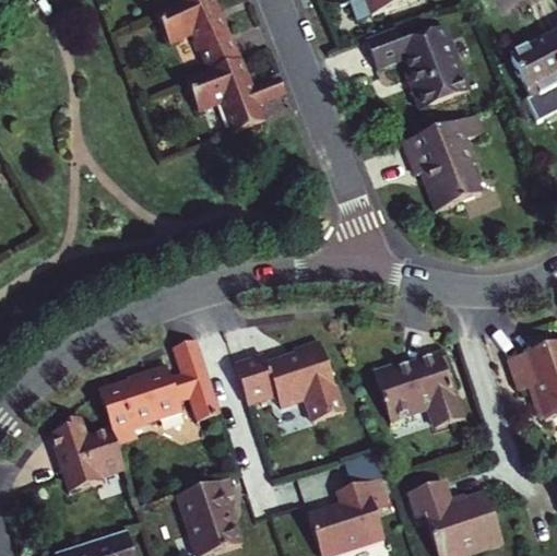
[(222,13),(216,0),(184,0),(160,11),(169,37),(192,28),(210,71),(240,60),(225,22),(229,20),(226,12),(222,13)]
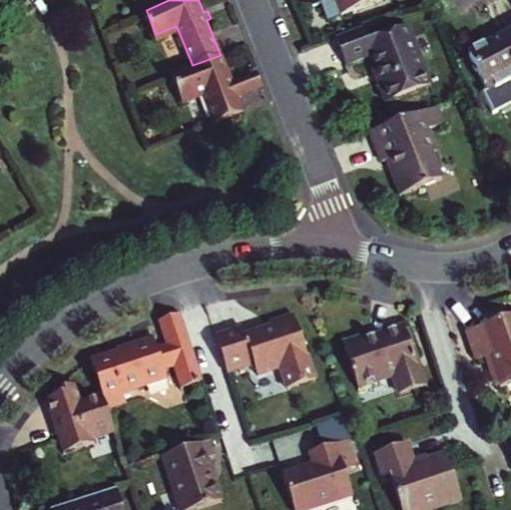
[(319,0),(327,17),(341,12),(371,0),(319,0)]
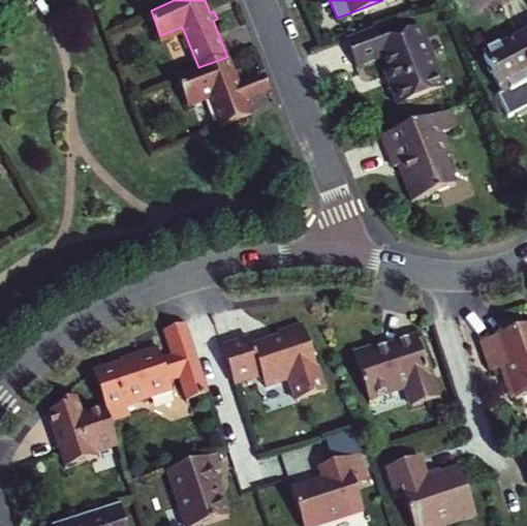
[(396,103),(437,87),(433,74),(438,72),(420,24),(378,39),(373,27),(344,38),(354,65),(383,54),(389,66),(393,78),(386,80),(396,103)]
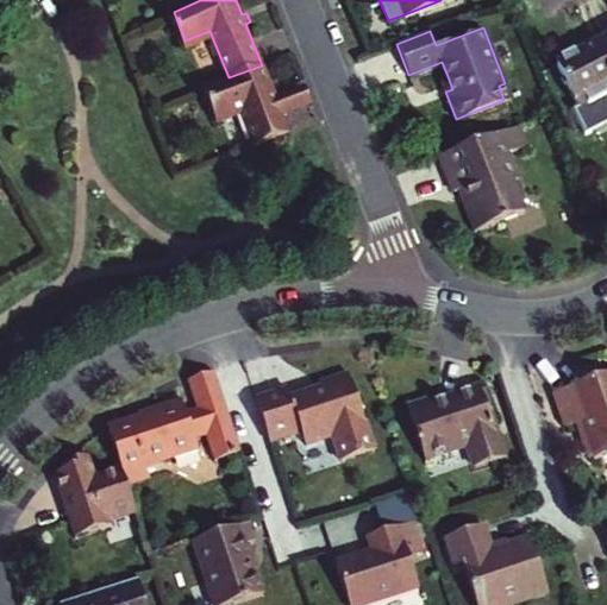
[(606,37),(558,64),(580,105),(606,89),(606,37)]
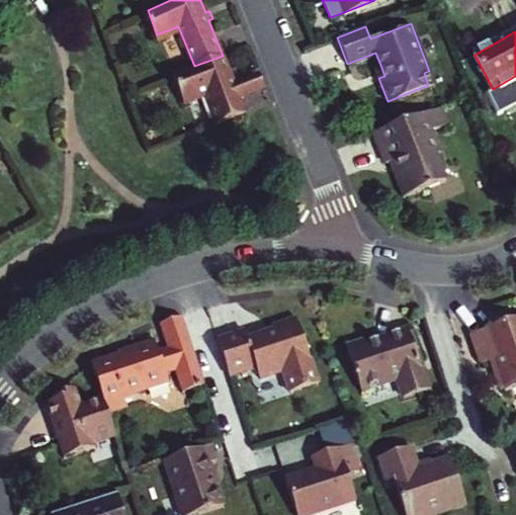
[(205,93),(217,122),(244,111),(239,96),(235,87),(239,86),(237,80),(236,78),(232,79),(223,56),(194,66),(185,69),(173,74),(184,101),(205,93)]
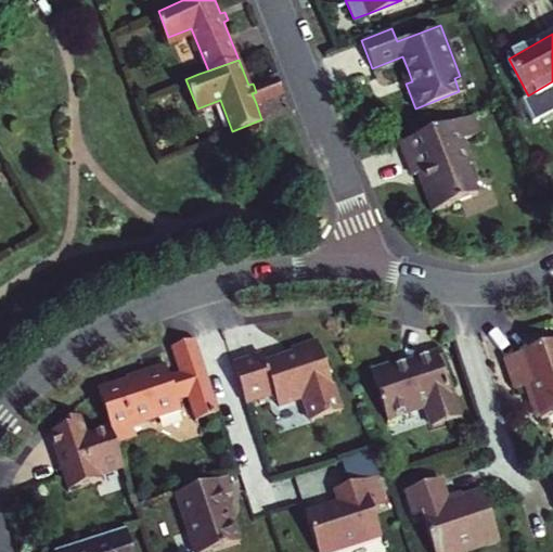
[(412,81),(408,69),(401,72),(406,84),(412,81)]
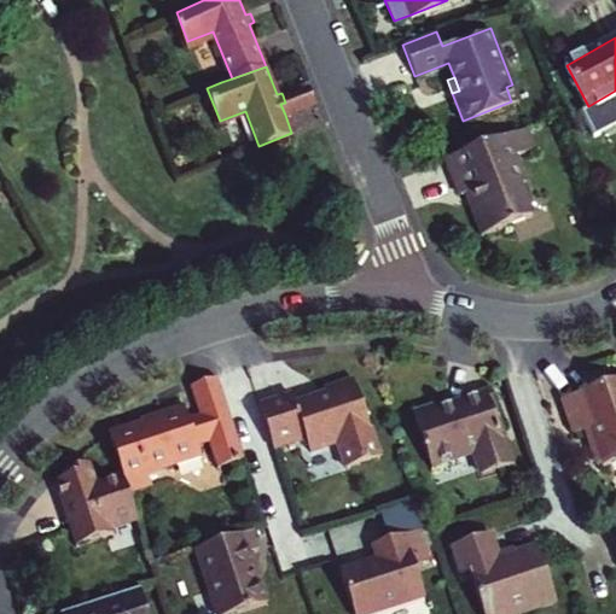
[(517,99),(512,85),(506,87),(511,101),(517,99)]
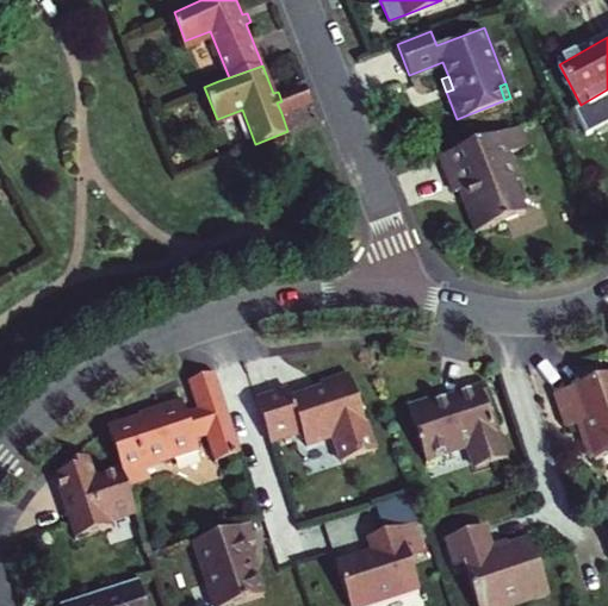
[(277,102),(281,113),(311,101),(305,85),(279,94),(281,101),(277,102)]
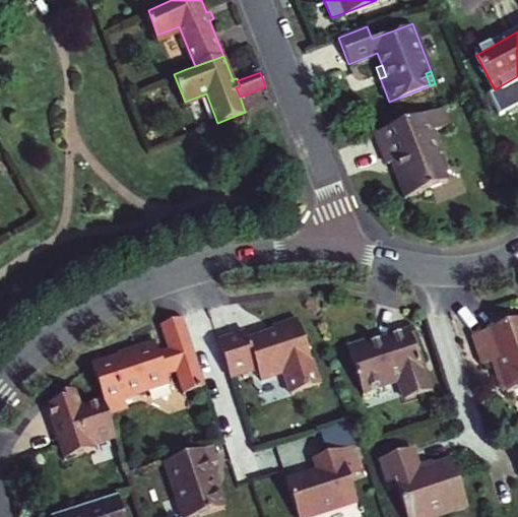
[(439,107),(445,123),(450,121),(444,105),(439,107)]
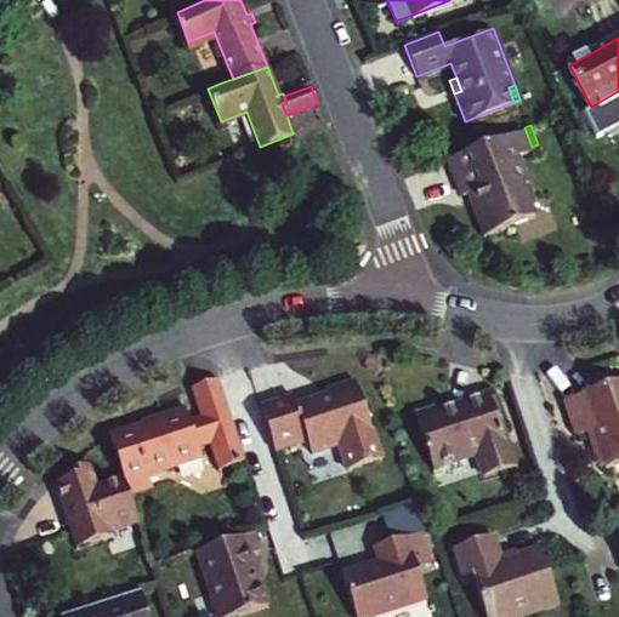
[(524,127),(449,158),(463,193),(471,189),(475,199),(471,200),(483,234),(533,213),(521,182),(527,181),(516,153),(532,147),(524,127)]
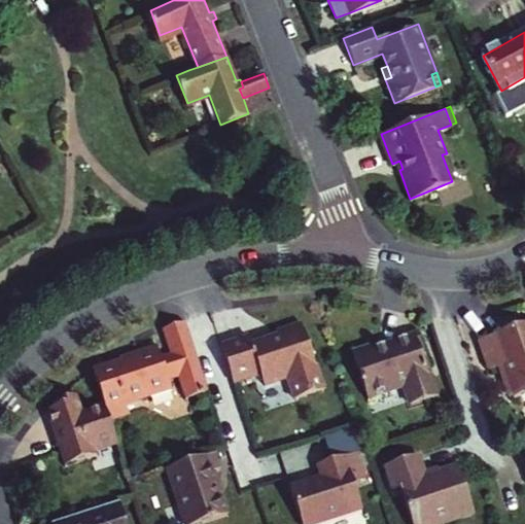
[(171,352),(196,344),(187,318),(175,323),(163,328),(171,352)]
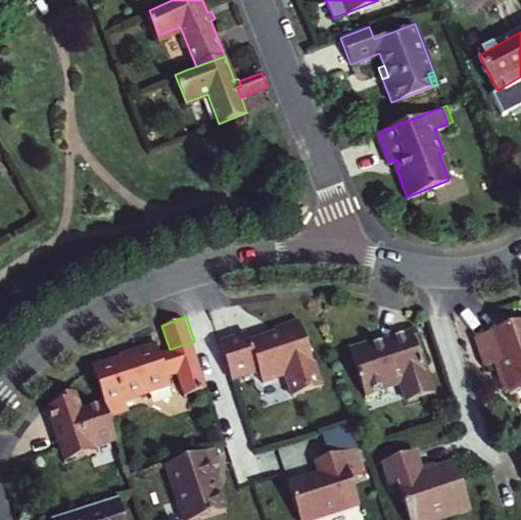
[(248,331),(221,341),(233,378),(262,369),(266,382),(288,374),(297,402),(326,391),(300,318),(277,326),(279,334),(269,337),(268,334),(251,339),(248,331)]
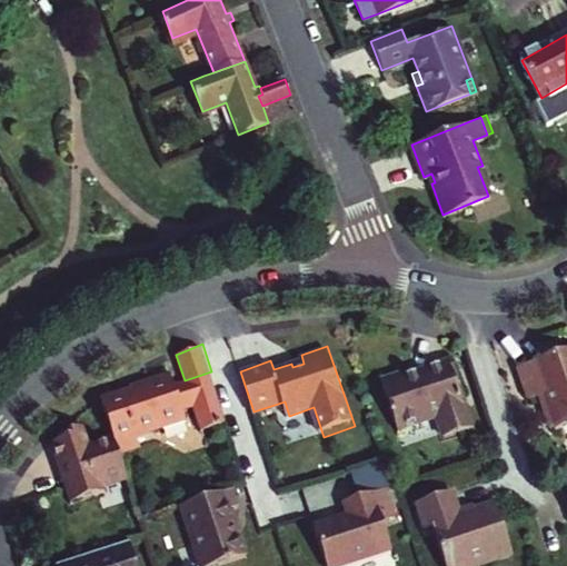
[(566,346),(518,363),(529,395),(536,393),(544,389),(556,424),(566,419),(566,346)]
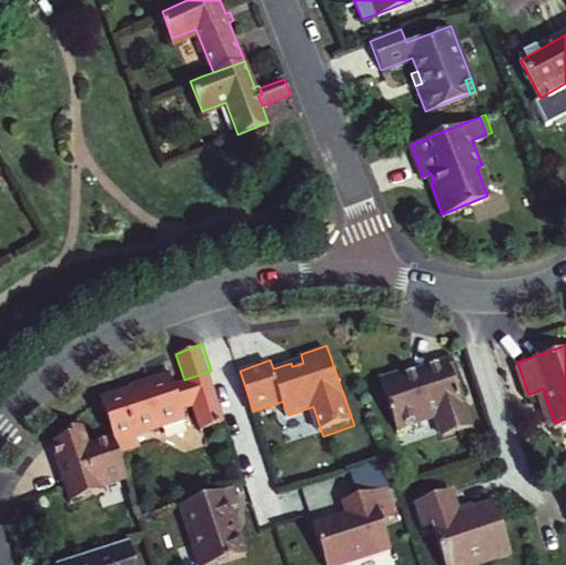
[(403,369),(382,375),(398,426),(436,413),(443,434),(474,424),(453,361),(448,362),(448,359),(404,374),(403,369)]
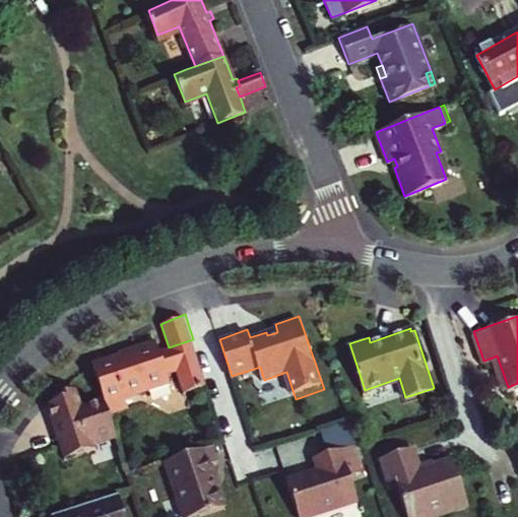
[(121,352),(123,357),(135,352),(134,348),(155,341),(154,338),(120,349),(121,352)]
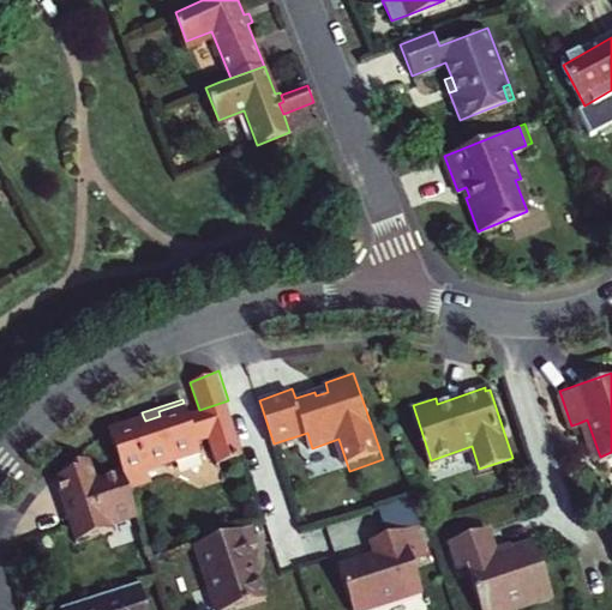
[(228,400),(199,410),(187,414),(184,403),(159,411),(160,416),(145,421),(143,416),(109,427),(130,488),(151,481),(148,470),(201,452),(197,440),(208,438),(217,463),(245,453),(228,400)]
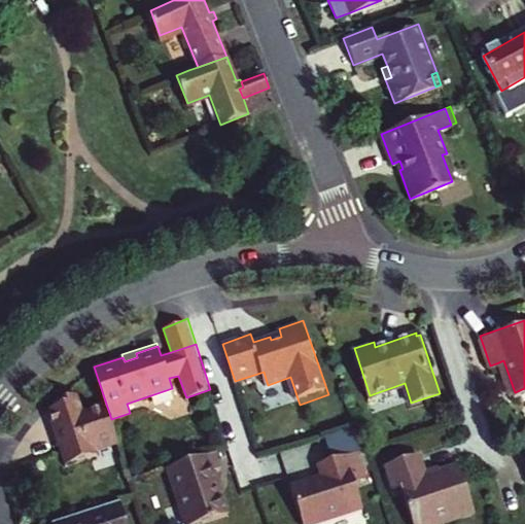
[(503,360),(496,363),(508,395),(515,392),(503,360)]
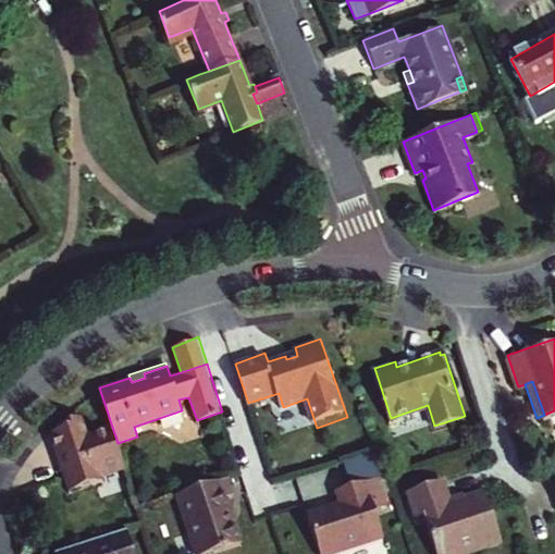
[(118,443),(110,425),(88,431),(83,415),(61,422),(63,428),(50,432),(56,450),(60,448),(73,487),(103,477),(102,472),(125,465),(118,443)]
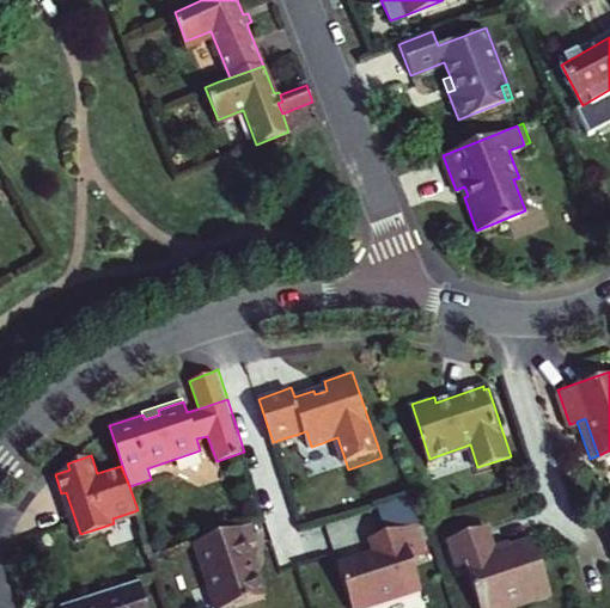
[(415,490),(373,504),(383,532),(400,526),(424,517),(415,490)]
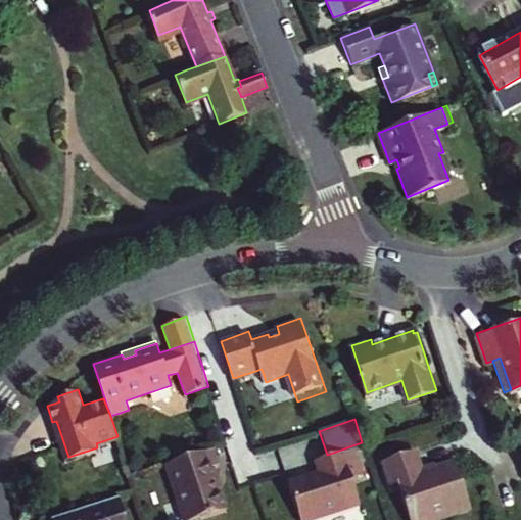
[(56,421),(52,422),(65,458),(68,457),(56,421)]
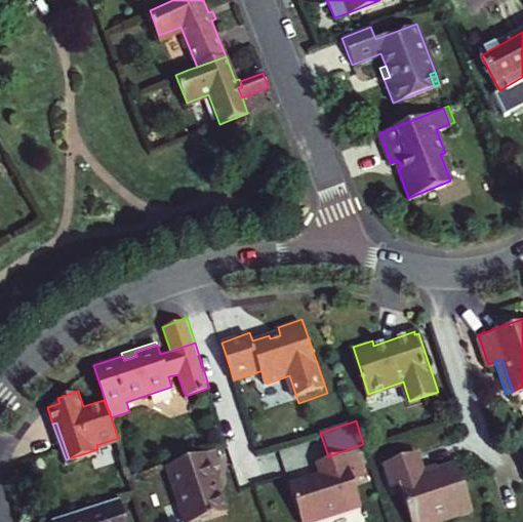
[(213,449),(167,465),(187,521),(192,521),(227,511),(219,489),(216,480),(212,468),(218,466),(213,449)]
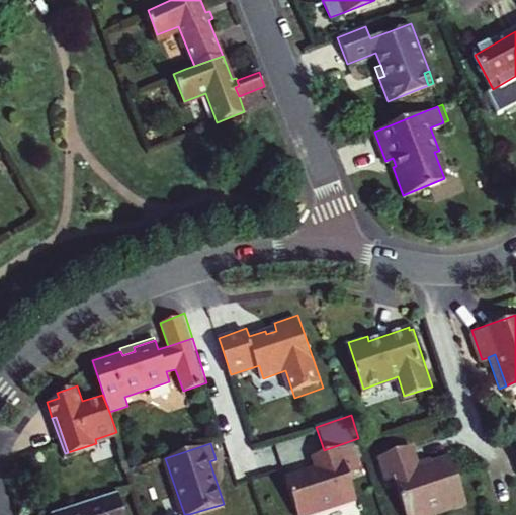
[(410,443),(379,453),(388,478),(394,476),(407,514),(424,514),(466,501),(450,454),(418,465),(410,443)]
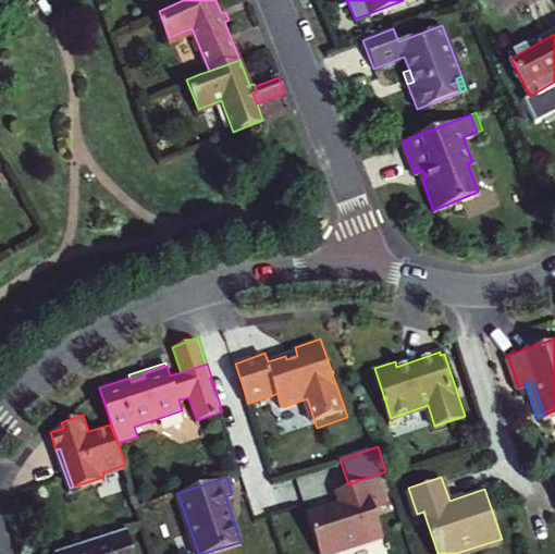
[(364,479),(348,484),(335,489),(340,502),(306,514),(320,553),(382,532),(364,479)]
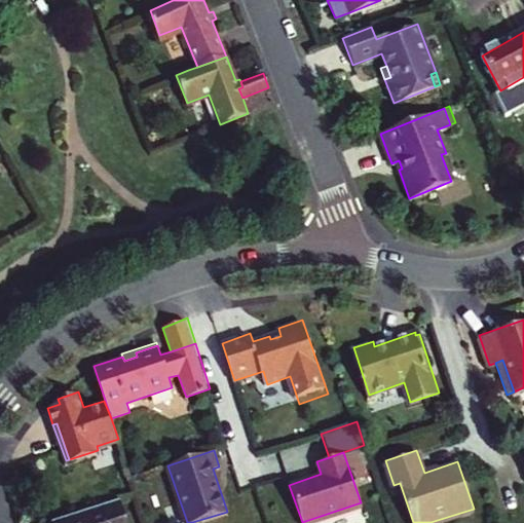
[(223,479),(217,481),(220,490),(226,488),(223,479)]
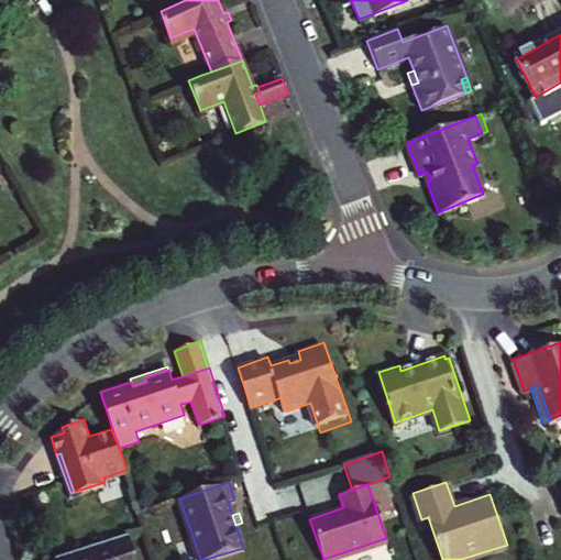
[(136,559),(129,531),(55,552),(56,559),(136,559)]
